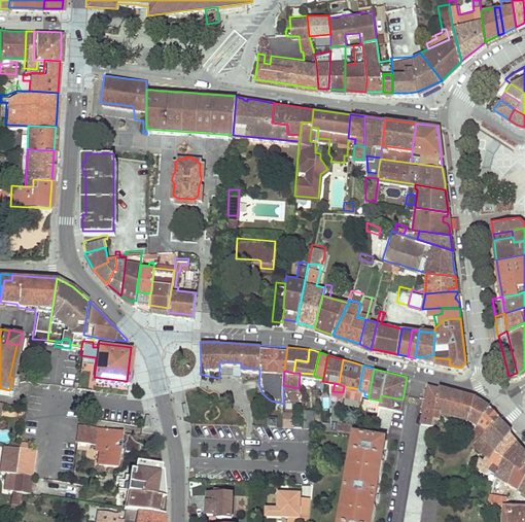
[(427,383),(419,421),(431,423),(432,416),(434,409),(442,411),(471,419),(478,397),(474,394),(452,389),(427,383)]
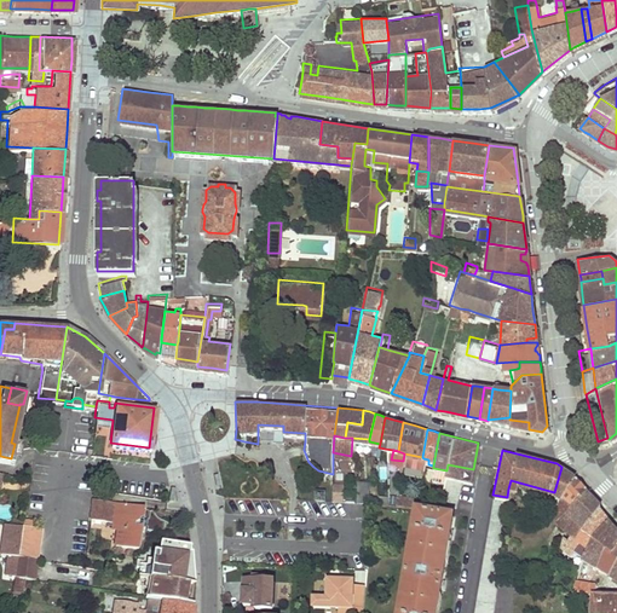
[(404,454),(403,461),(424,466),(424,458),(422,457),(404,454)]
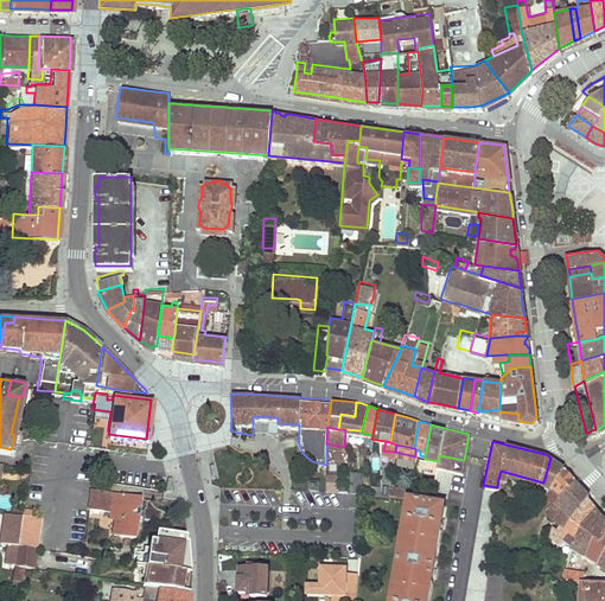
[(431,488),(446,493),(452,468),(462,470),(464,460),(439,455),(438,461),(431,488)]
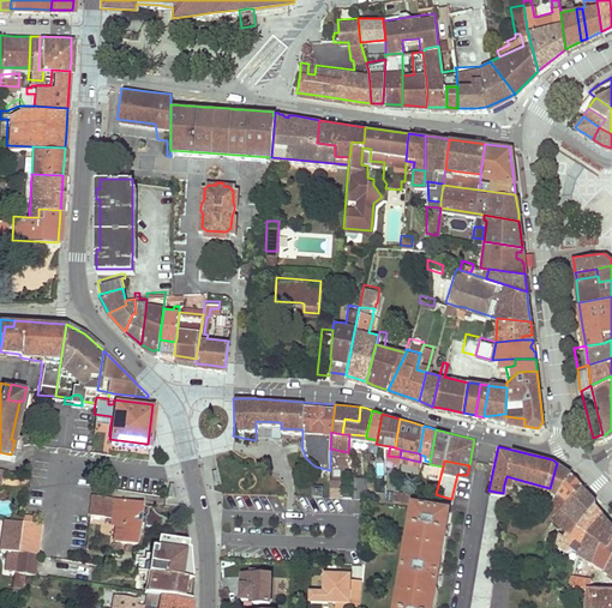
[(557,463),(550,488),(557,493),(570,471),(557,463)]
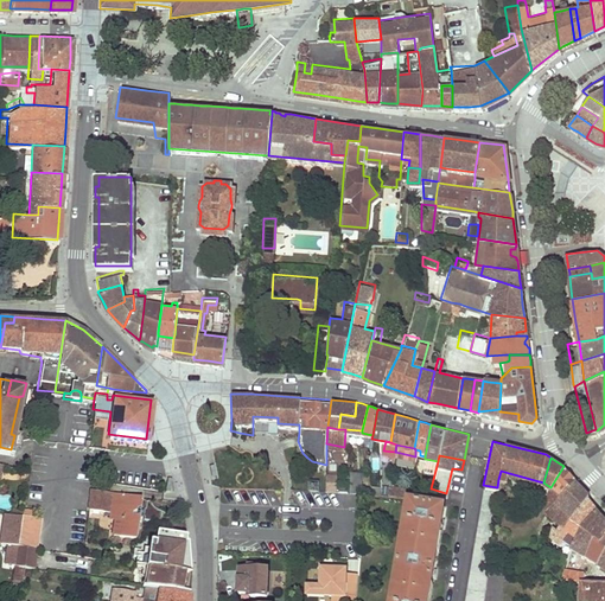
[(560,494),(574,478),(570,473),(564,466),(551,487),(560,494)]
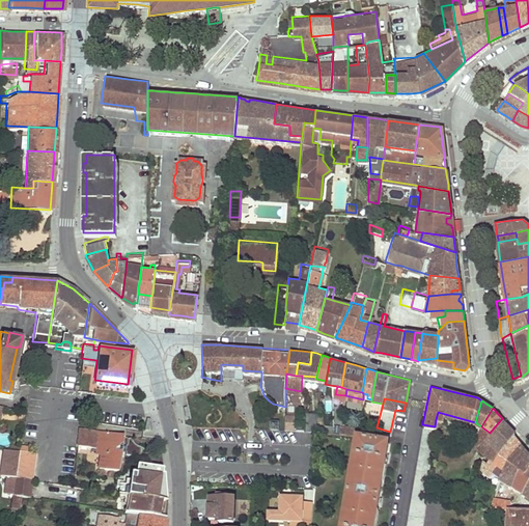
[(315,427),(315,411),(305,411),(304,427),(315,427)]
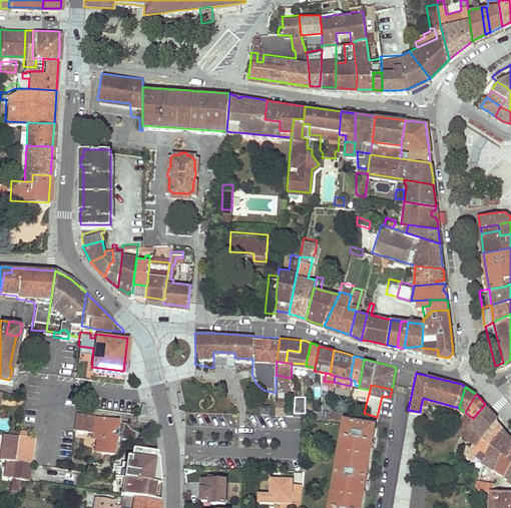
[(423,398),(421,405),(429,407),(430,400),(423,398)]
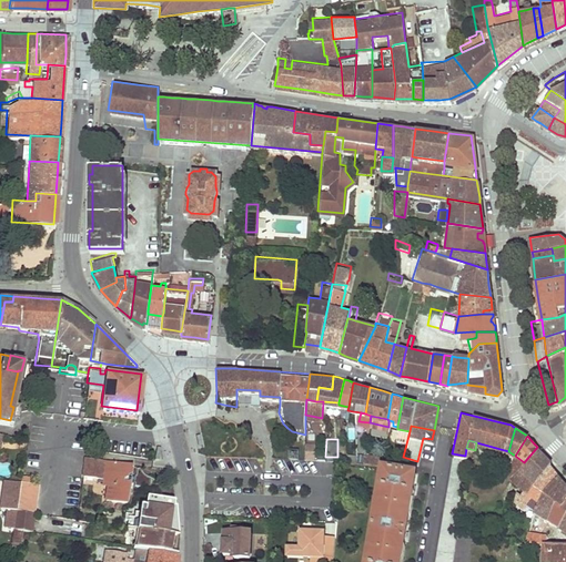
[(543,453),(537,447),(524,462),(518,469),(525,476),(518,484),(528,493),(548,465),(551,461),(543,453)]
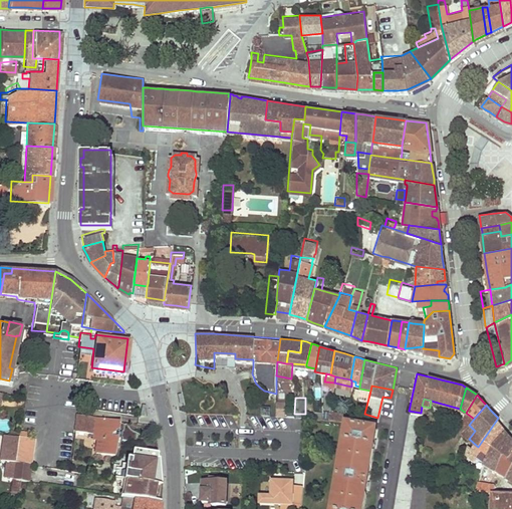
[(408,508),(412,480),(409,480),(417,431),(418,431),(421,413),(409,411),(408,411),(392,508),(408,508)]
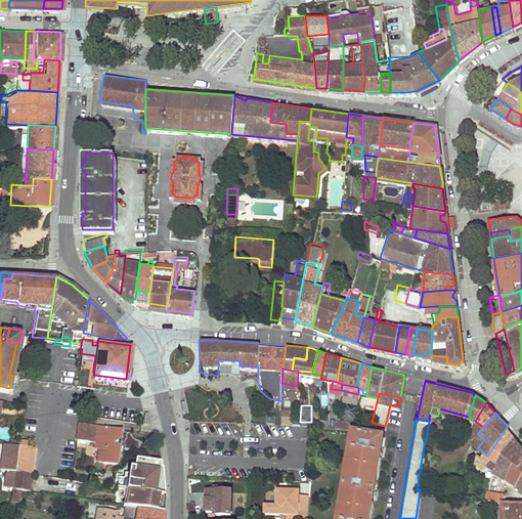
[(85,422),(85,423),(77,422),(75,435),(93,438),(93,442),(98,443),(95,458),(114,461),(117,441),(113,440),(116,424),(94,421),(94,423),(85,422)]
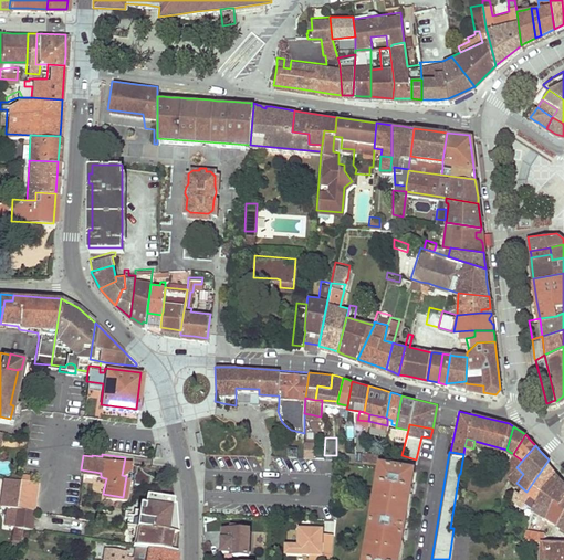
[(522,461),(513,454),(511,456),(507,471),(507,474),(517,483),(523,474),(517,467),(522,461)]
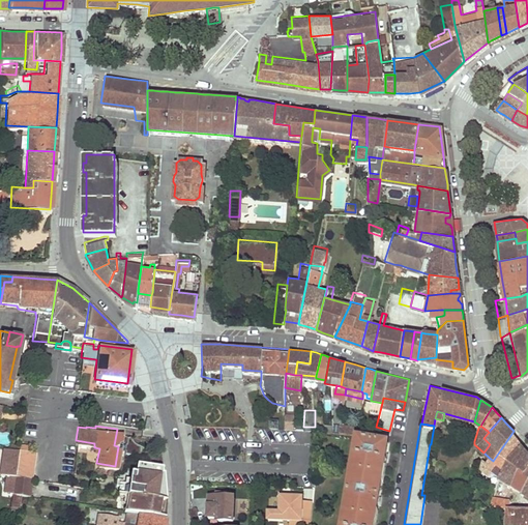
[(119,432),(118,446),(120,446),(136,447),(137,439),(129,438),(125,433),(119,432)]
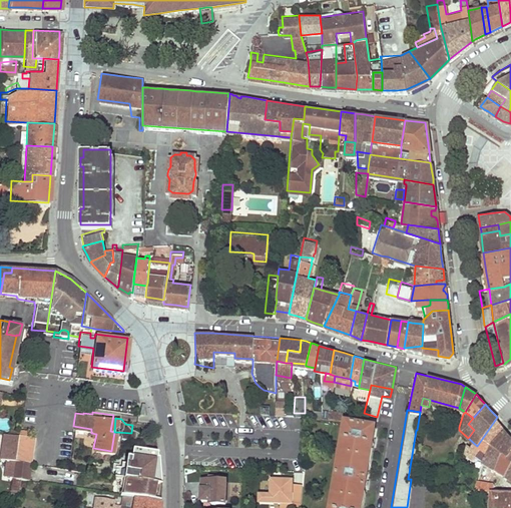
[(361,507),(376,424),(345,420),(330,507),(361,507)]
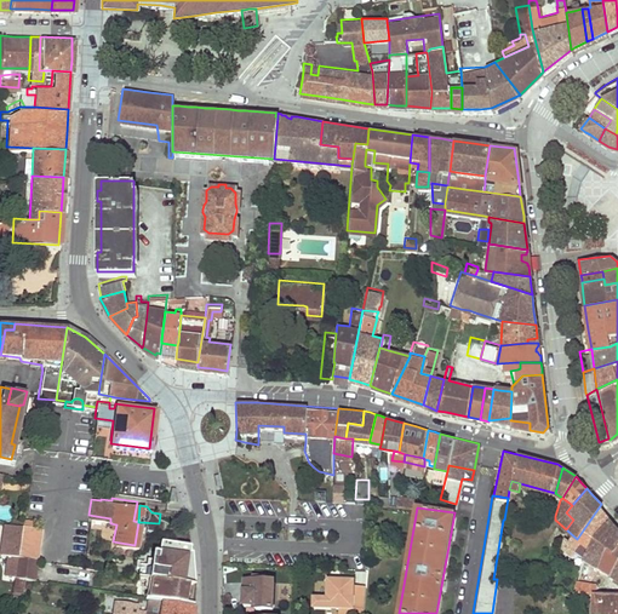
[(593,538),(608,518),(605,514),(599,508),(577,539),(583,544),(581,549),(585,552),(593,538)]
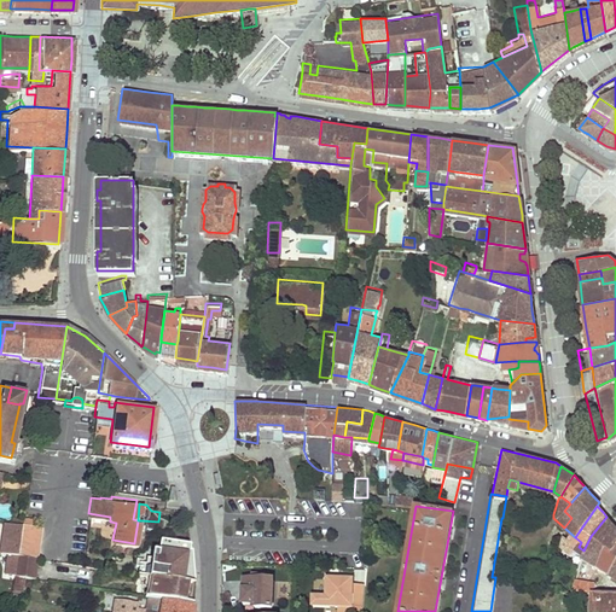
[(615,528),(614,526),(606,517),(591,536),(583,551),(581,555),(583,558),(586,560),(606,571),(615,554),(615,528)]
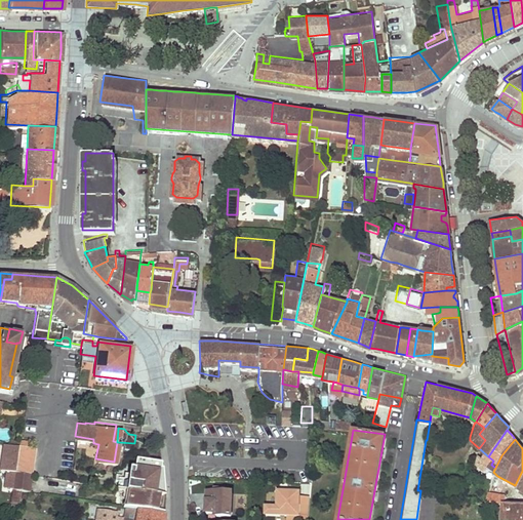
[(26,443),(17,442),(13,468),(30,471),(34,444),(26,443)]
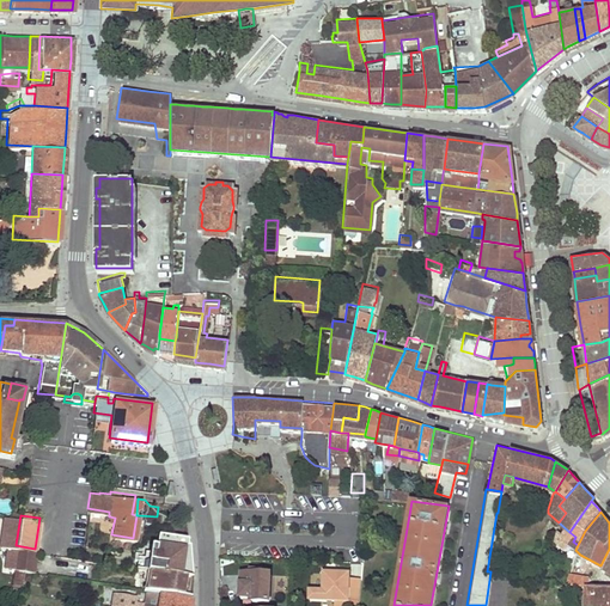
[(35,549),(16,545),(13,565),(23,568),(32,569),(35,549)]
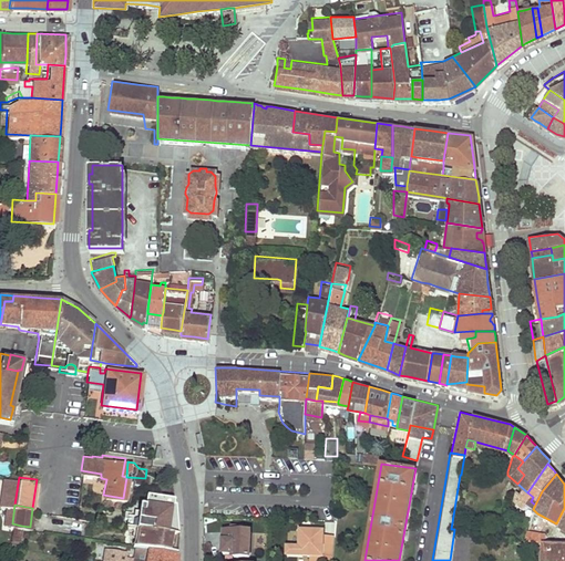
[(123,507),(121,521),(137,525),(176,530),(176,523),(175,512),(132,506),(132,509),(123,507)]
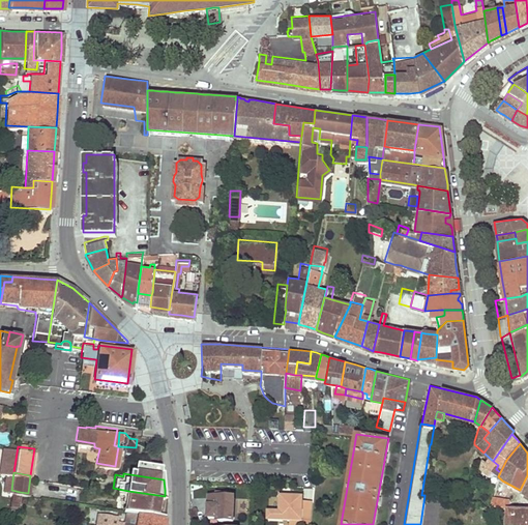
[(215,483),(214,493),(233,494),(233,483),(215,483)]
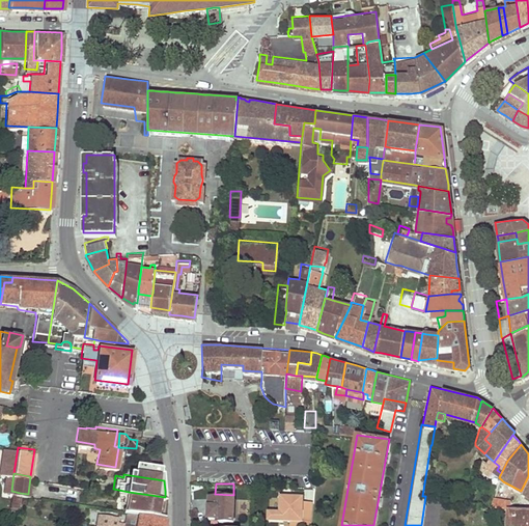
[(8,508),(18,509),(20,493),(11,491),(8,508)]
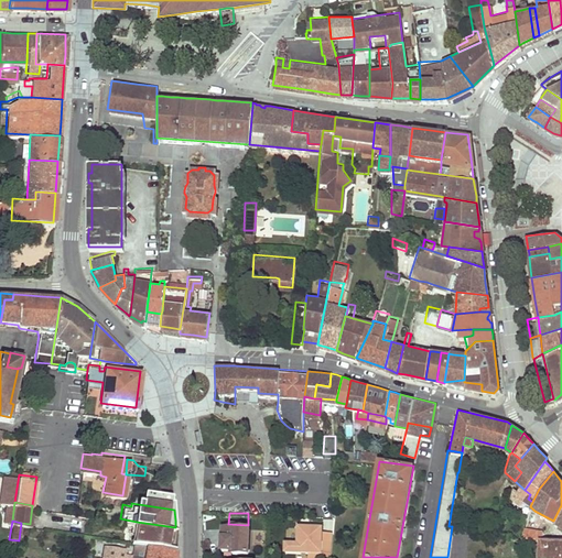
[(321,521),(295,521),(294,537),(280,537),(280,549),(320,551),(321,528),(321,521)]
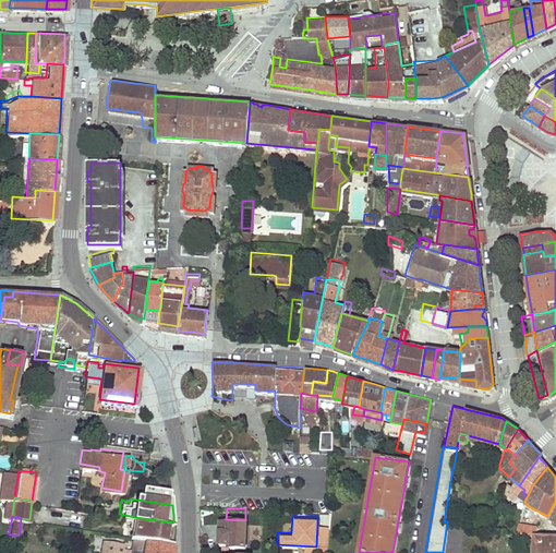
[(132,535),(145,538),(173,542),(173,536),(173,523),(135,517),(132,535)]
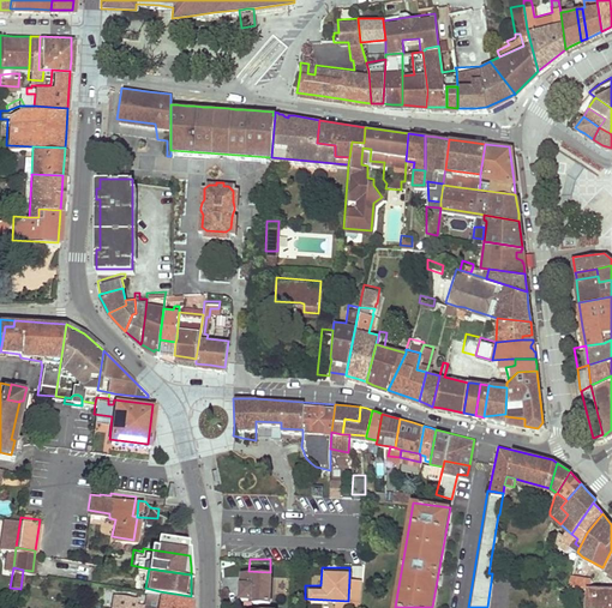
[(270,600),(270,572),(249,571),(241,571),(241,583),(239,585),(238,594),(240,595),(240,597),(252,597),(252,600),(270,600)]
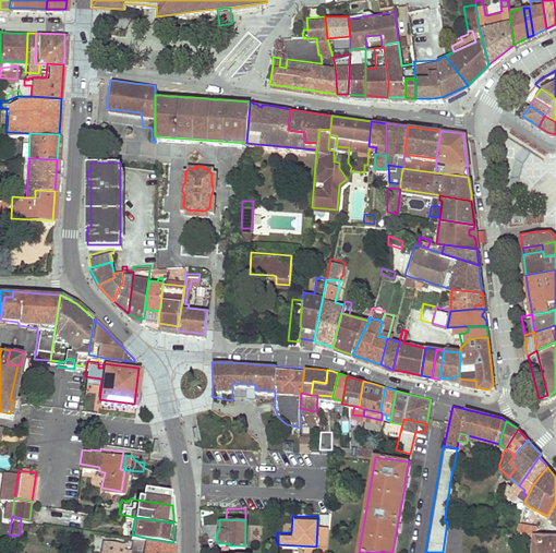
[(518,521),(515,531),(521,531),(531,532),(535,532),(536,520),(532,519),(531,523),(518,521)]
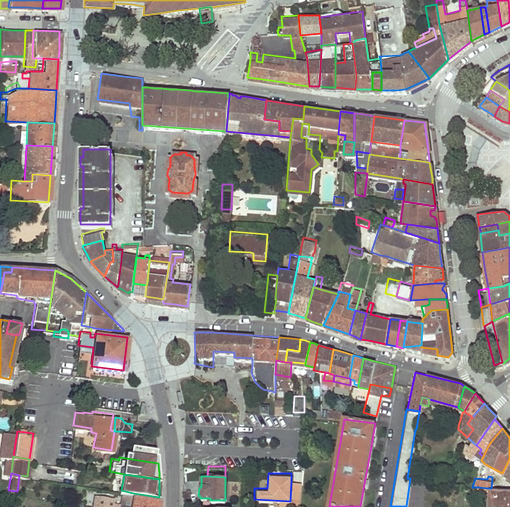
[(504,488),(505,480),(500,478),(499,480),(492,477),(491,488),(504,488)]
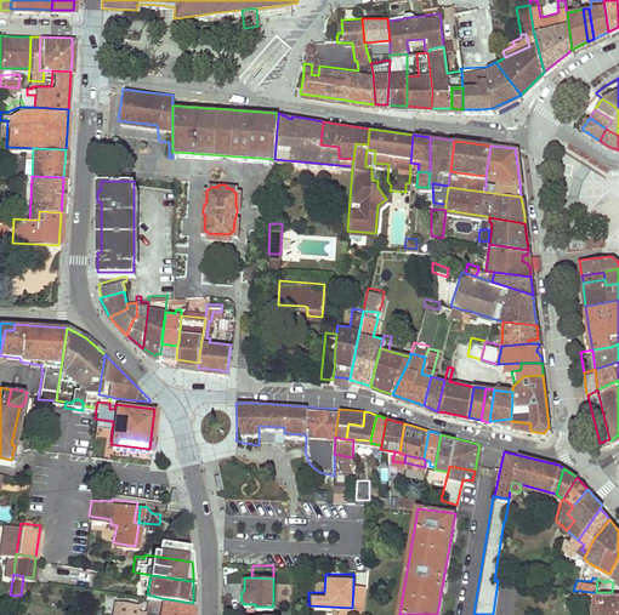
[(509,614),(515,582),(498,580),(493,614),(509,614)]
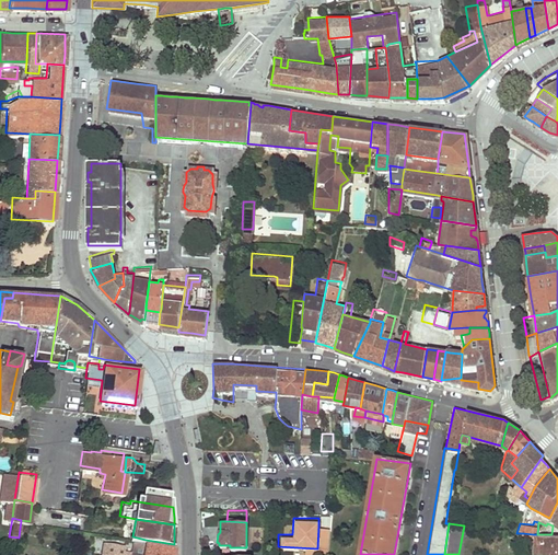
[(557,553),(557,534),(551,534),(537,534),(533,534),(532,553),(557,553)]
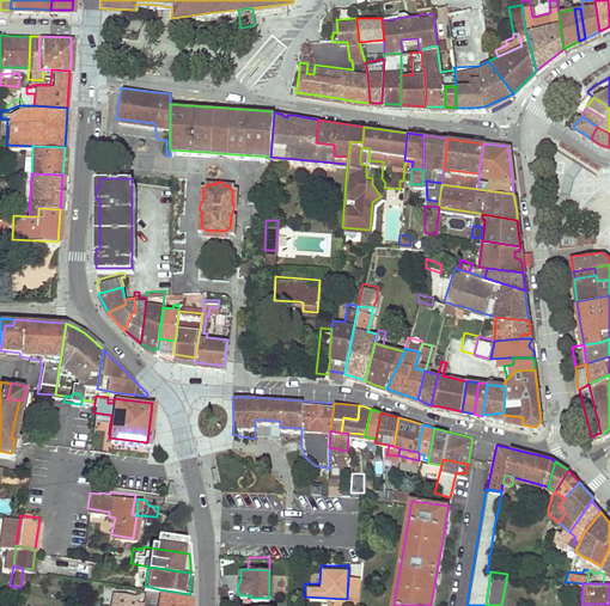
[(159,589),(156,605),(189,605),(190,594),(159,589)]
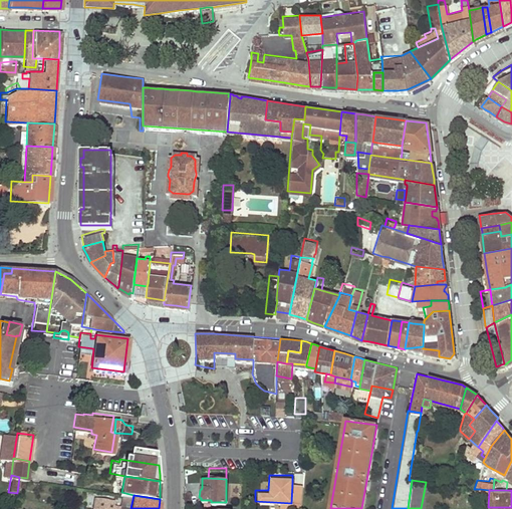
[(92,502),(92,506),(111,508),(112,499),(93,496),(92,502)]
